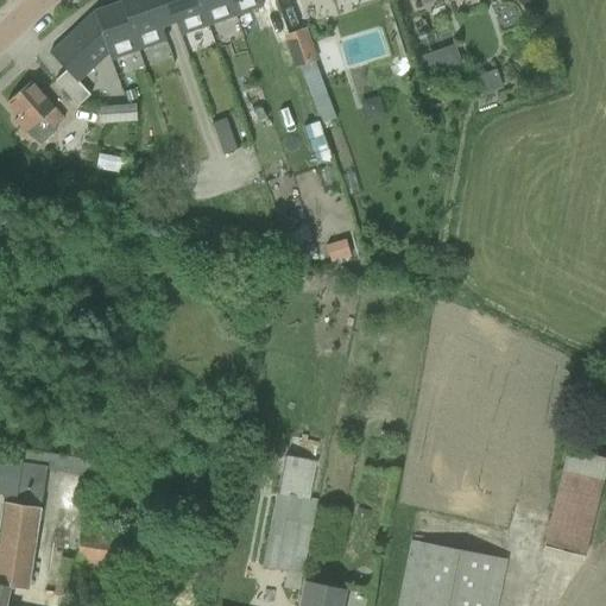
[(94,10),(94,11),(109,52),(112,60),(138,50),(121,0),(94,10)]
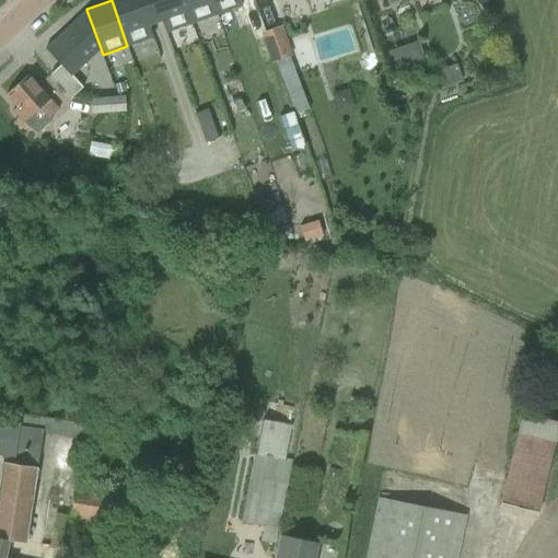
[(167,31),(193,22),(185,0),(112,0),(127,46),(153,36),(149,24),(162,19),(167,31)]
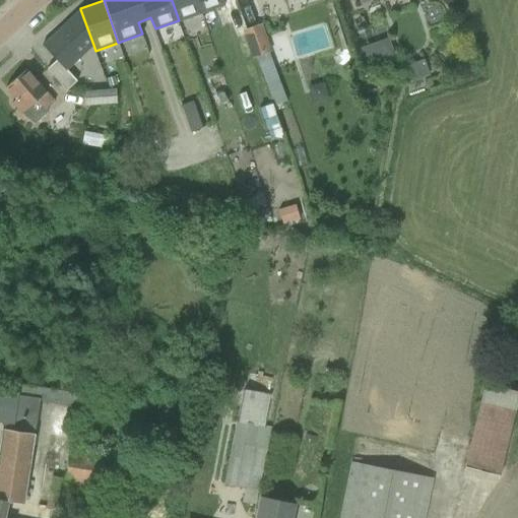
[(201,12),(196,0),(172,0),(179,20),(201,12)]
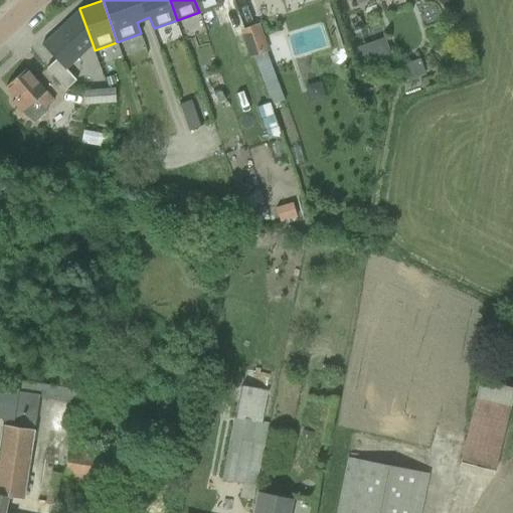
[(194,0),(199,12),(222,4),(221,0),(194,0)]
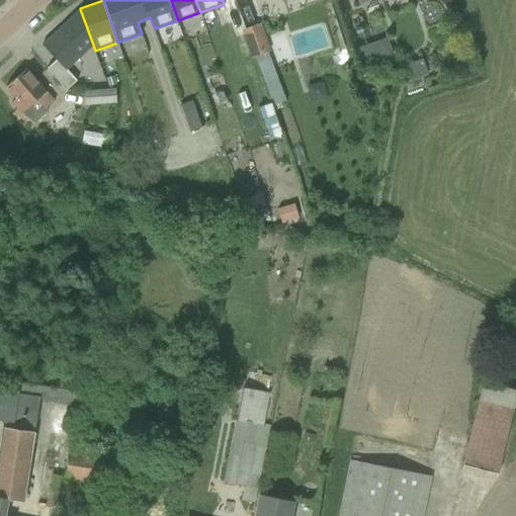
[(80,9),(43,44),(56,59),(47,68),(66,90),(78,80),(67,69),(93,45),(80,9)]
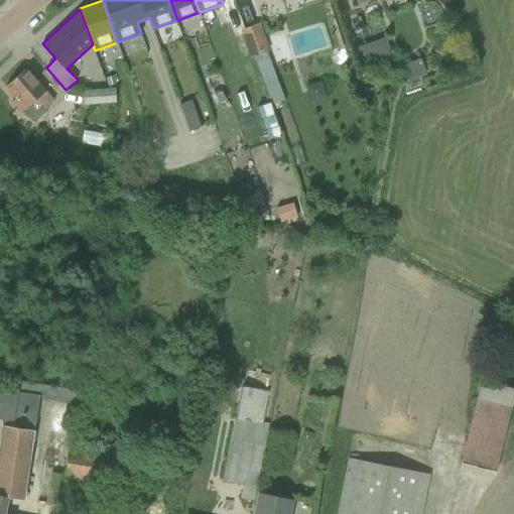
[(266,50),(270,49),(261,22),(240,29),(249,56),(252,55),(266,50)]
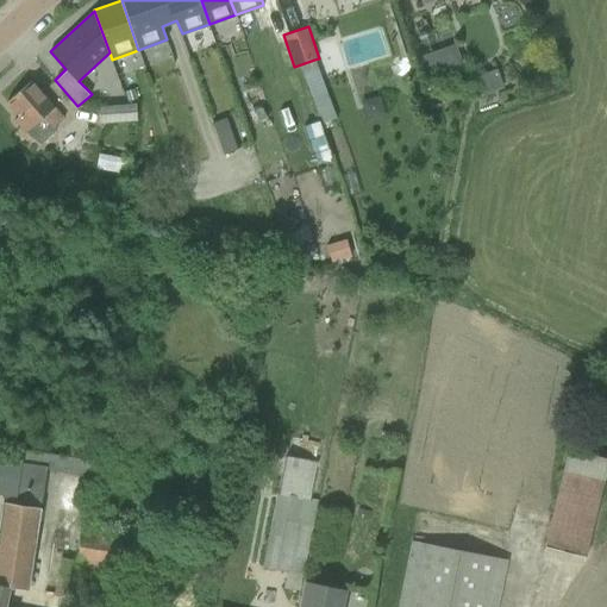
[(426,79),(464,66),(456,44),(418,57),(426,79)]
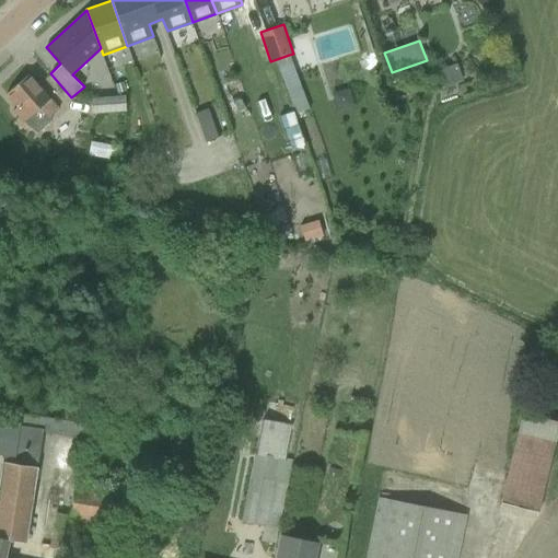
[(310,108),(289,55),(274,60),(276,67),(279,66),(297,113),(310,108)]
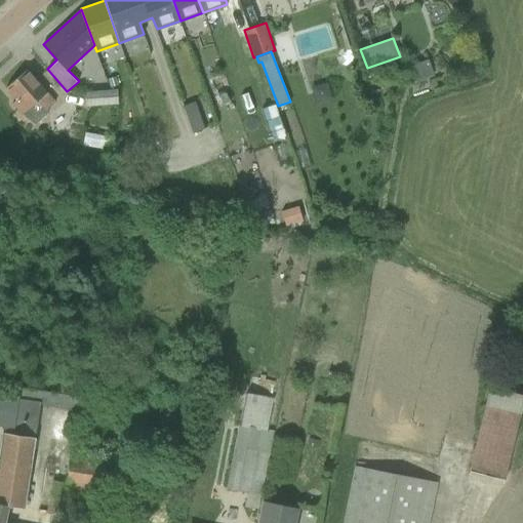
[(410,83),(434,75),(429,59),(405,67),(410,83)]
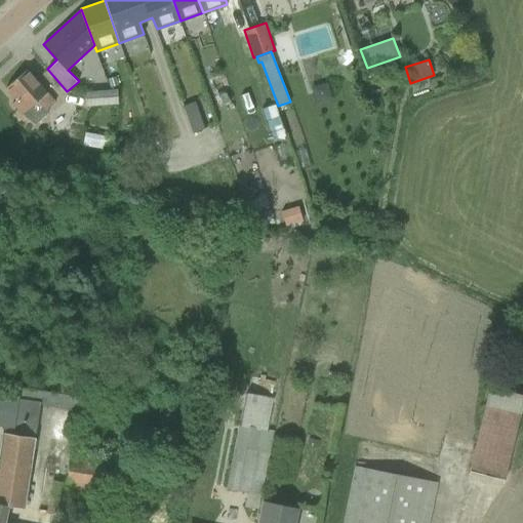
[(12,103),(22,114),(24,112),(36,119),(55,102),(27,69),(5,87),(16,99),(12,103)]
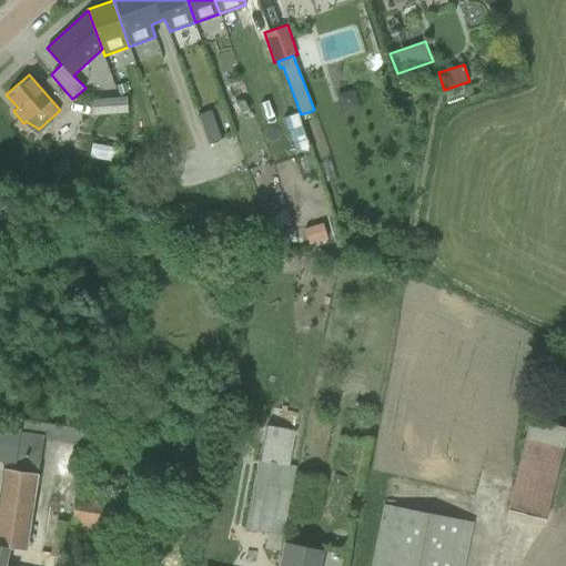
[(343,110),(360,105),(354,88),(337,93),(343,110)]
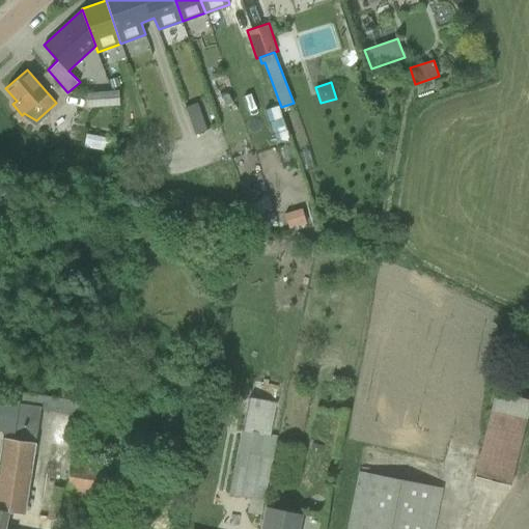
[(119,90),(87,92),(88,108),(120,106),(119,90)]
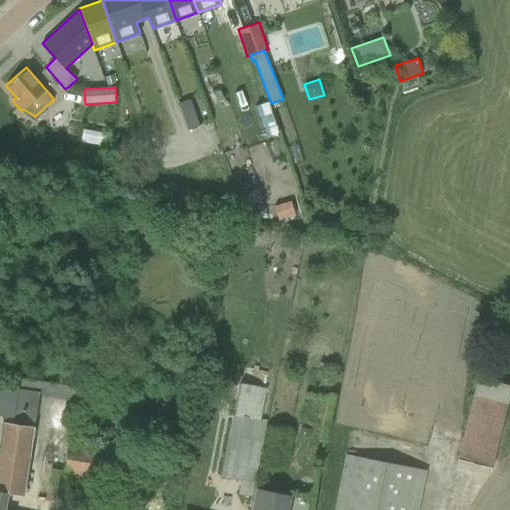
[(263,218),(281,212),(275,197),(258,203),(263,218)]
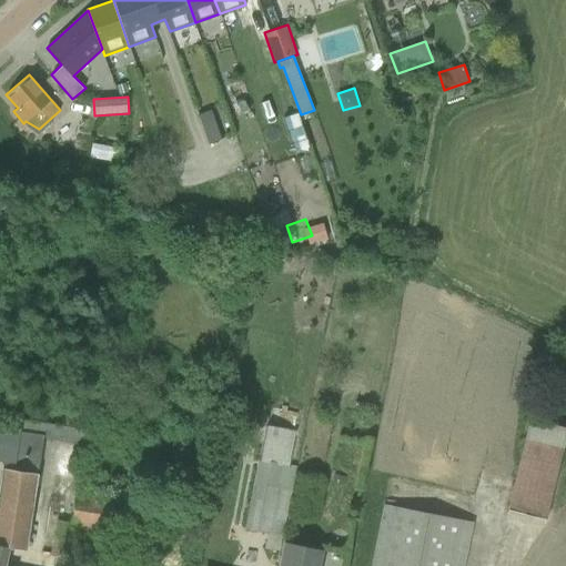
[(0,460),(4,461),(3,467),(2,467),(0,483),(0,544),(23,548),(28,549),(43,436),(84,442),(89,412),(69,407),(67,424),(20,418),(19,426),(0,423),(0,460)]
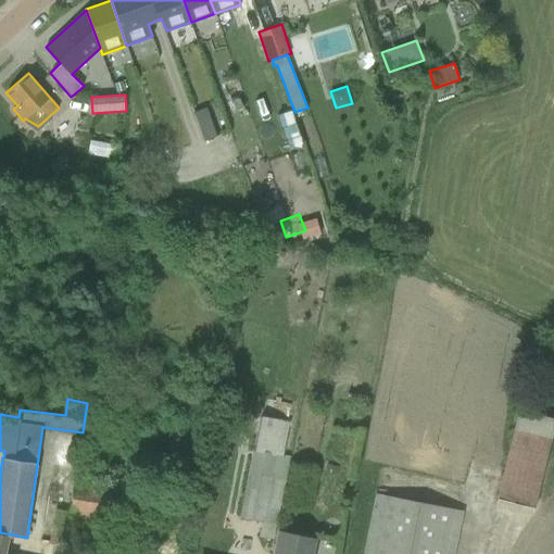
[(553,418),(518,411),(481,553),(524,553),(536,507),(534,507),(553,432),(553,418)]
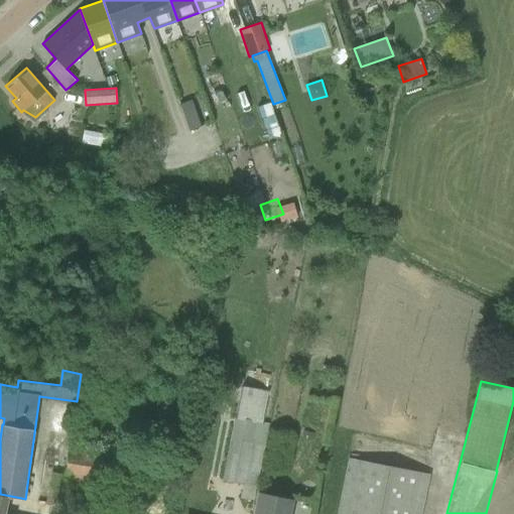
[(235,417),(223,480),(244,483),(241,497),(255,499),(256,490),(258,490),(269,422),(264,421),(269,390),(244,385),(237,417),(235,417)]
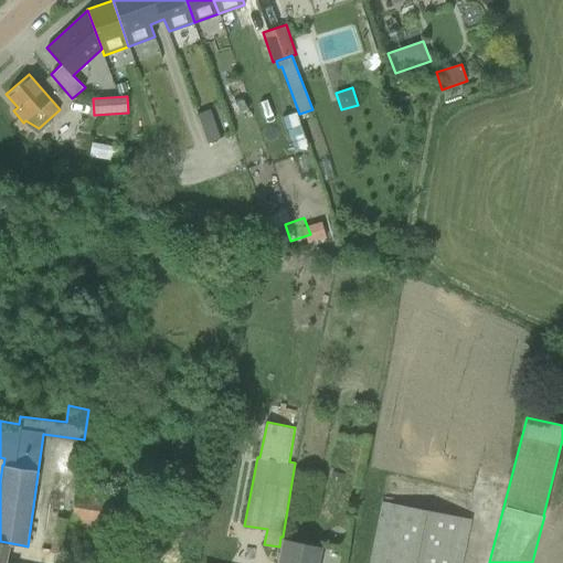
[(212,469),(227,474),(236,433),(221,429),(212,469)]
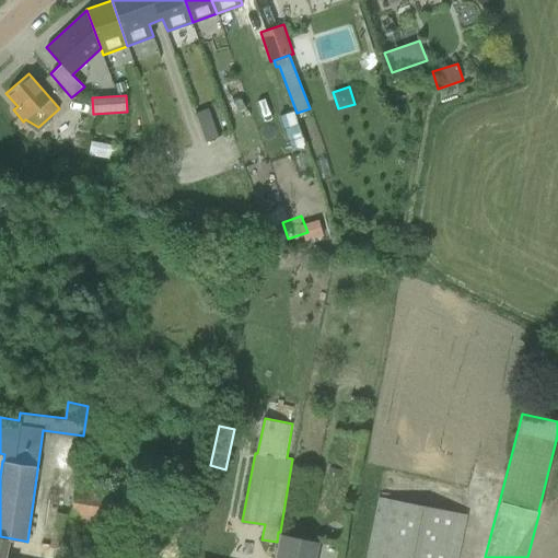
[(293,466),(287,504),(313,509),(321,472),(293,466)]
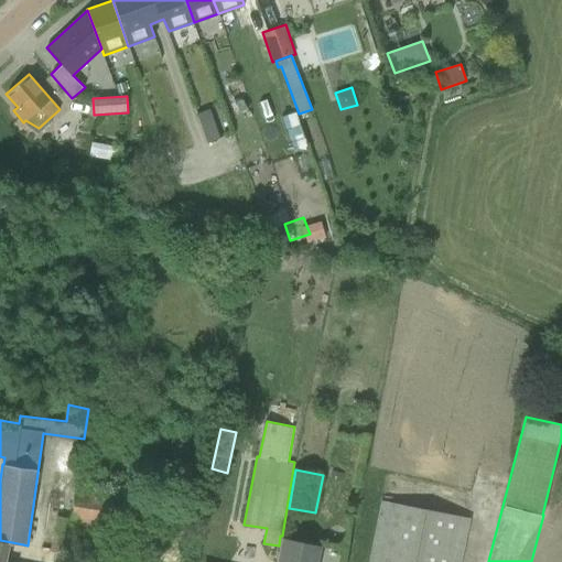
[(72,522),(130,531),(137,490),(78,481),(72,518),(72,522)]
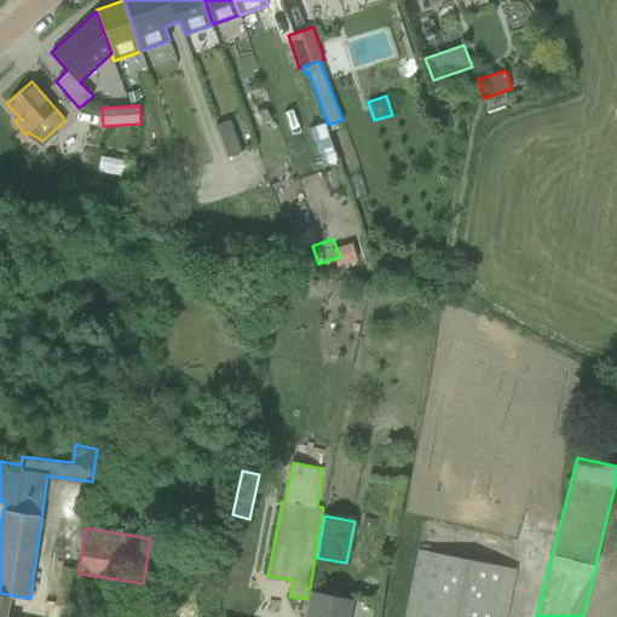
[(421,548),(407,616),(503,616),(514,569),(421,548)]
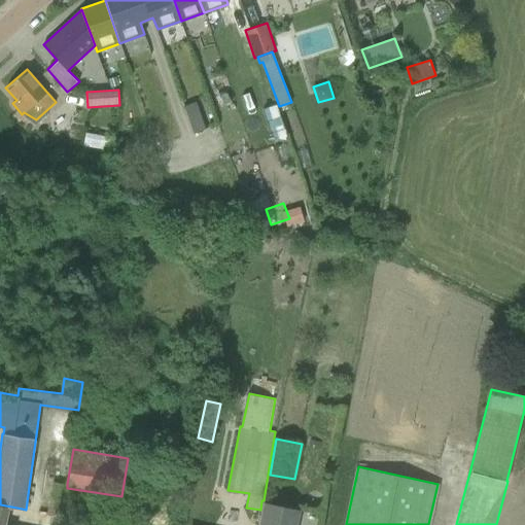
[(129,497),(178,505),(182,480),(133,471),(129,497)]
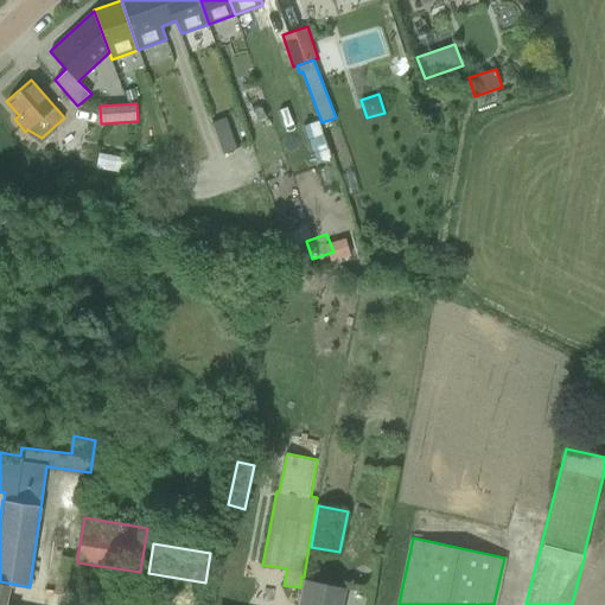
[(71,593),(77,562),(77,558),(61,555),(55,591),(71,593)]
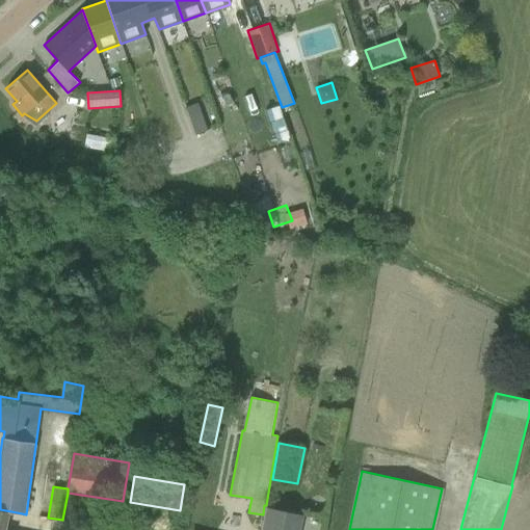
[(267,506),(262,529),(300,529),(303,514),(267,506)]
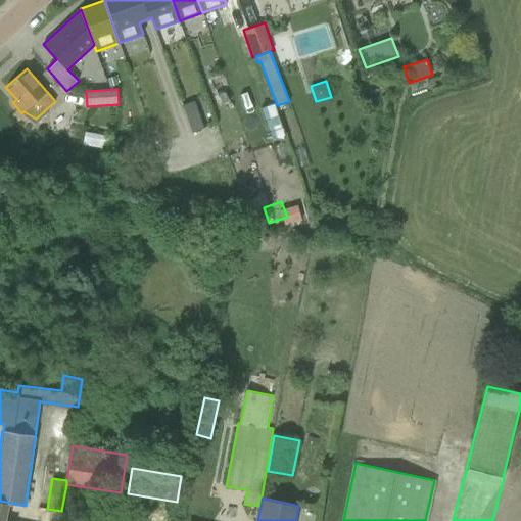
[(18,520),(21,505),(0,501),(0,520),(59,520),(61,511),(47,509),(44,520),(18,520)]
